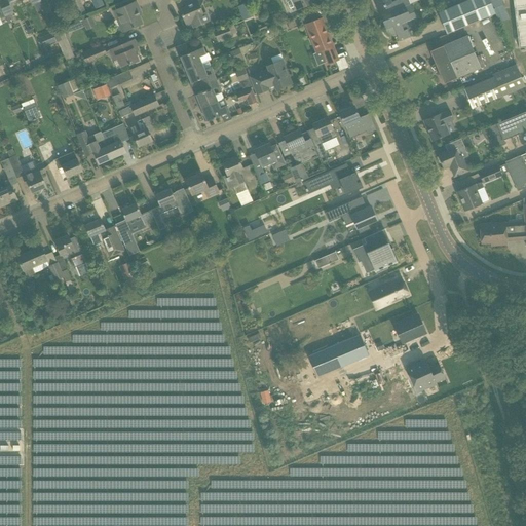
[(12,13),(6,0),(0,0),(0,4),(8,25),(14,22),(11,14),(12,13)]
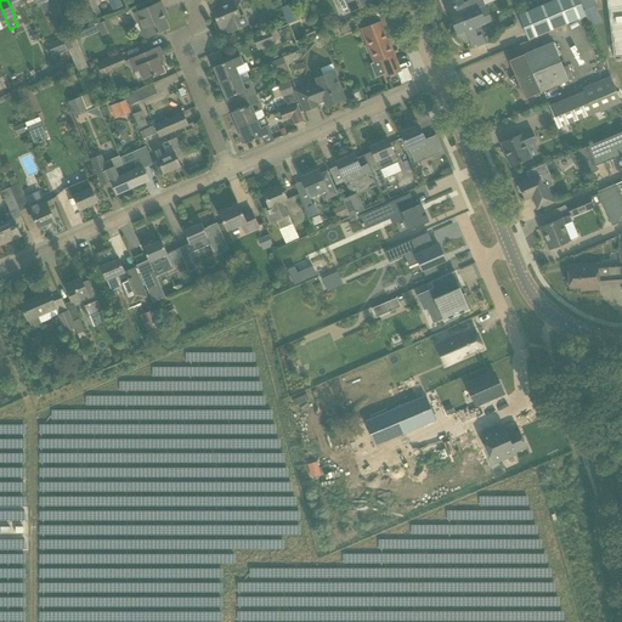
[(88,0),(96,18),(101,17),(94,0),(88,0)]
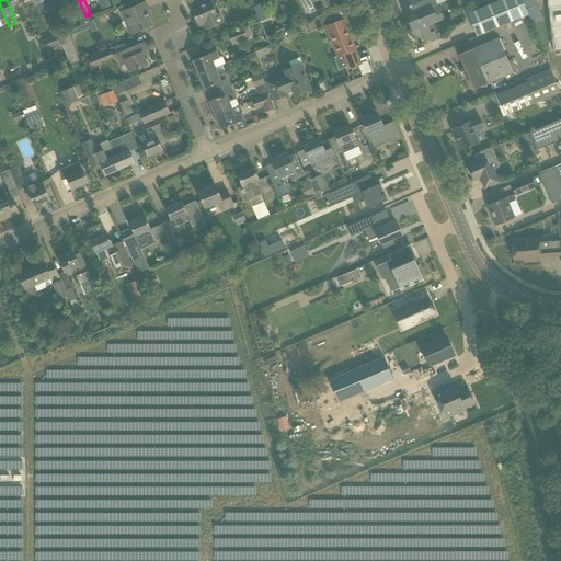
[(100,0),(98,1),(101,10),(111,6),(107,0),(100,0)]
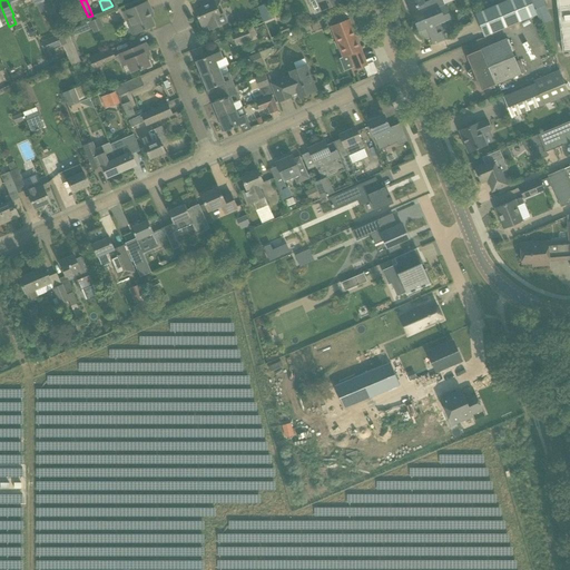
[(207,26),(209,30),(227,23),(223,13),(220,15),(214,0),(209,0),(199,5),(202,8),(195,11),(202,28),(207,26)]
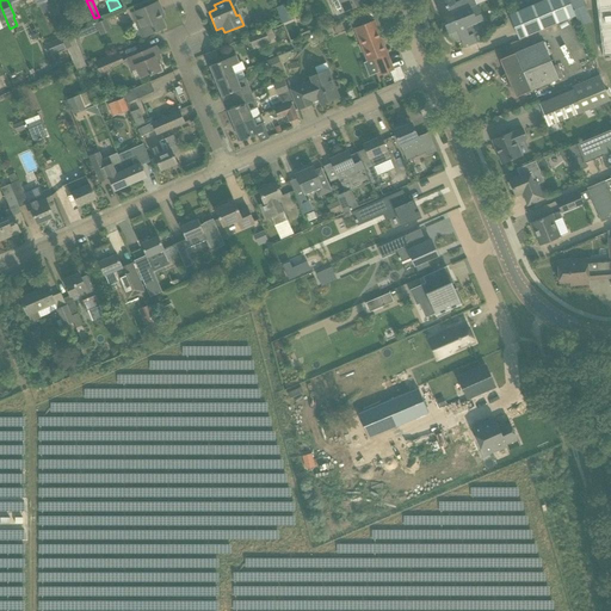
[(329,0),(337,16),(344,12),(345,12),(366,2),(365,0),(329,0)]
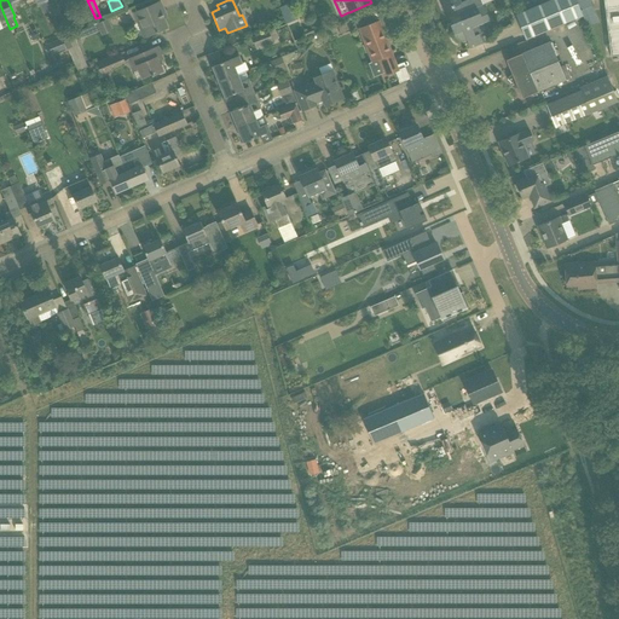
[(439,0),(444,11),(453,6),(457,15),(478,7),(484,4),(481,0),(469,0),(460,4),(457,0),(439,0)]
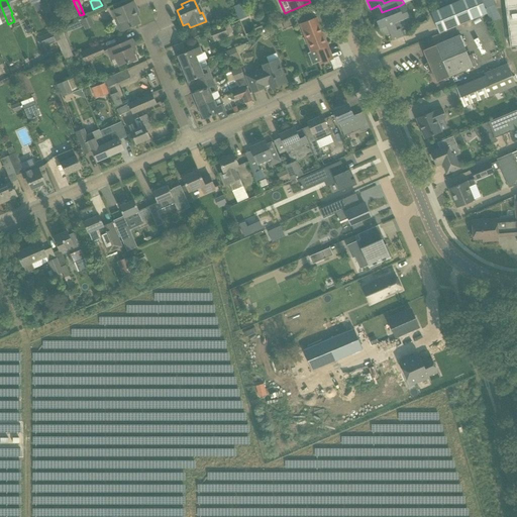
[(431,13),(439,33),(487,13),(481,0),(460,0),(461,0),(440,9),(431,13)]
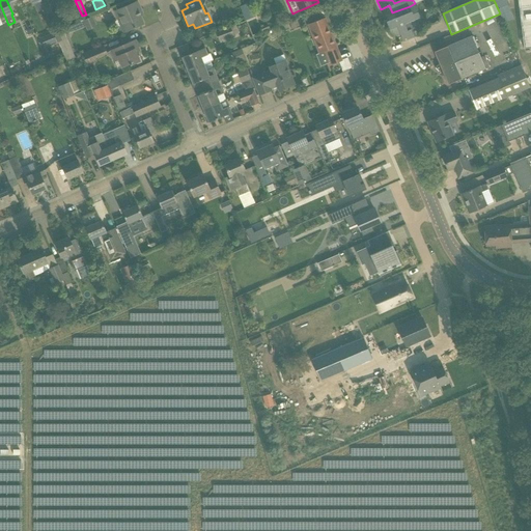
[(505,0),(494,0),(498,9),(507,5),(508,5),(505,0)]
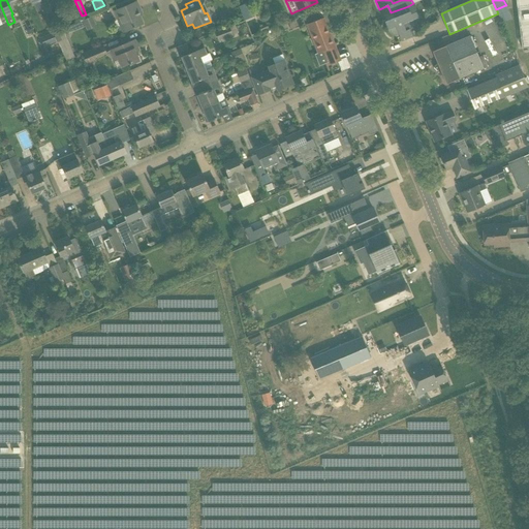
[(528,0),(516,0),(518,10),(528,8),(528,0)]
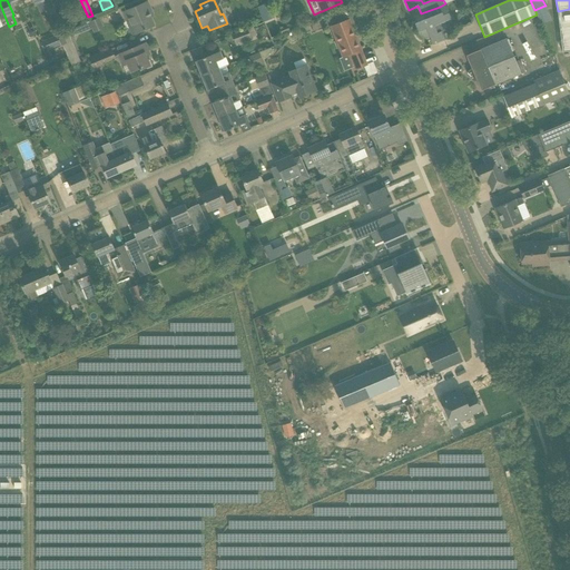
[(130,20),(136,33),(154,26),(148,13),(151,12),(147,2),(124,12),(127,22),(130,20)]
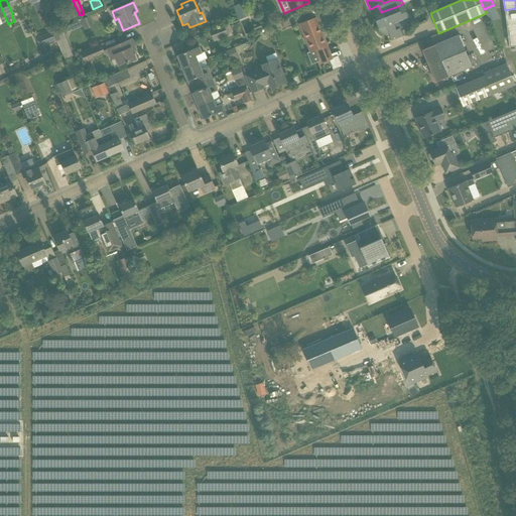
[(242,2),(233,6),(238,17),(246,14),(247,13),(242,2)]
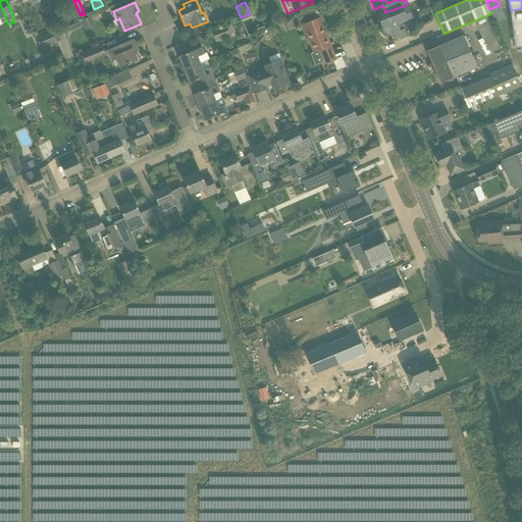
[(43,6),(47,14),(52,12),(49,3),(43,6)]
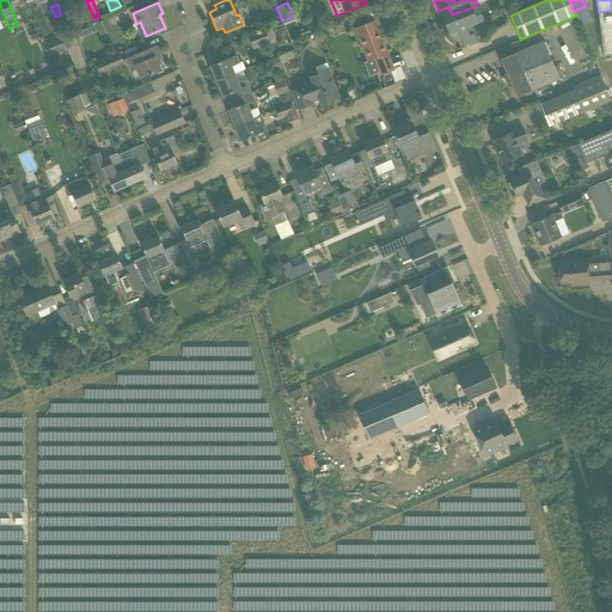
[(461,19),(446,26),(450,35),(451,38),(453,40),(456,41),(458,41),(461,40),(465,49),(478,43),(473,35),(476,34),(472,25),(478,24),(484,20),(482,14),(476,17),(472,7),(458,13),(461,19)]
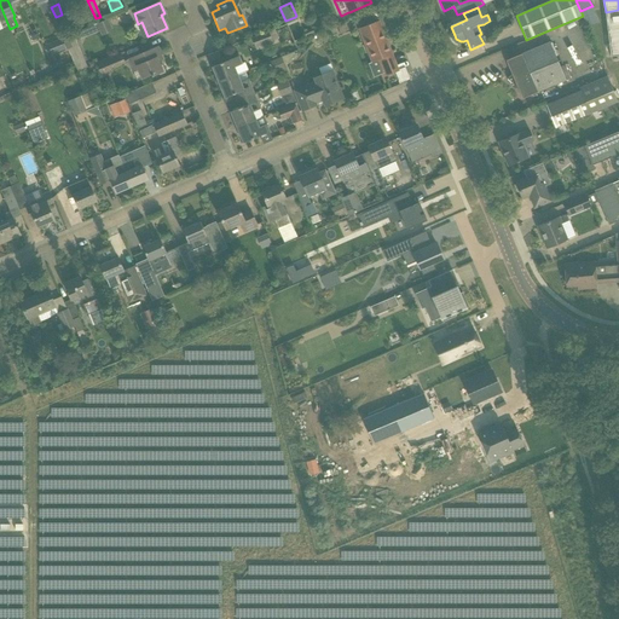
[(618,10),(606,12),(611,57),(618,55),(618,10)]
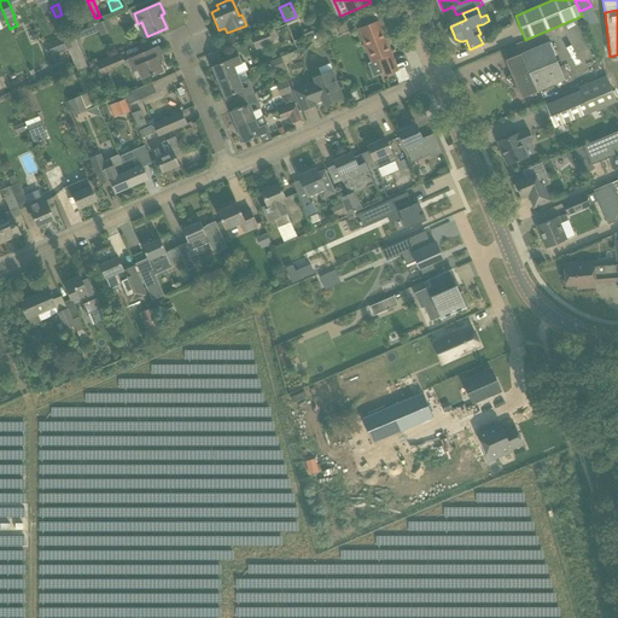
[(108,19),(99,22),(103,33),(111,30),(108,19)]
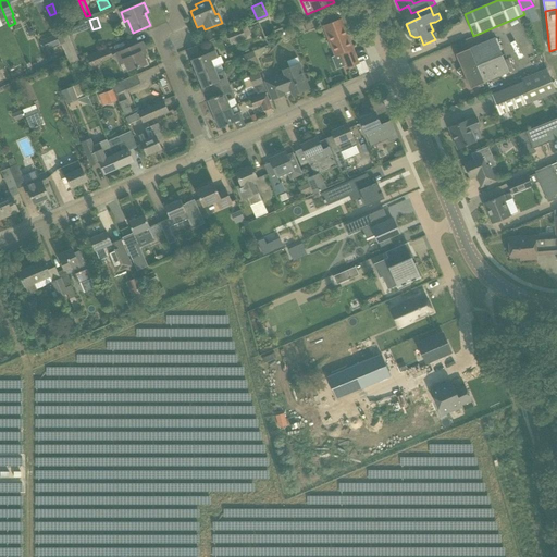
[(339,54),(346,70),(358,65),(355,56),(356,56),(342,19),(323,26),(335,56),(339,54)]
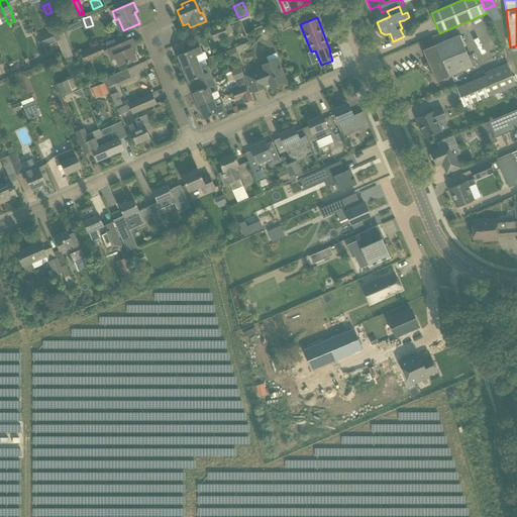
[(277,22),(270,25),(273,30),(280,27),(277,22)]
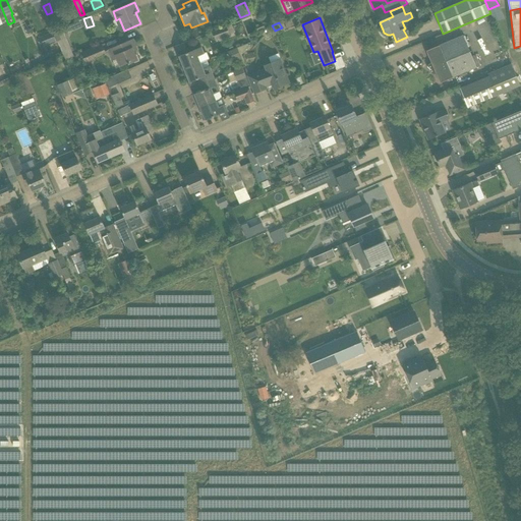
[(213,32),(216,41),(230,35),(226,25),(213,32)]
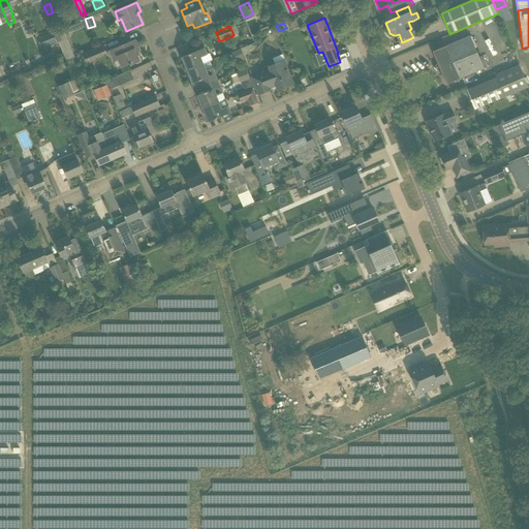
[(57,32),(54,33),(56,37),(59,43),(66,61),(67,61),(74,58),(74,57),(65,35),(63,30),(57,32)]
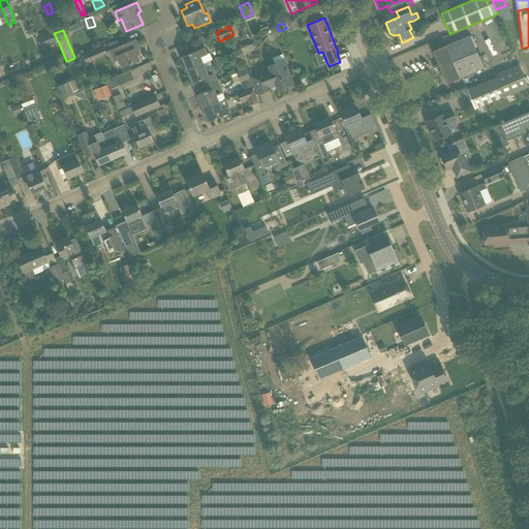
[(53,33),(40,38),(44,48),(57,42),(53,33)]
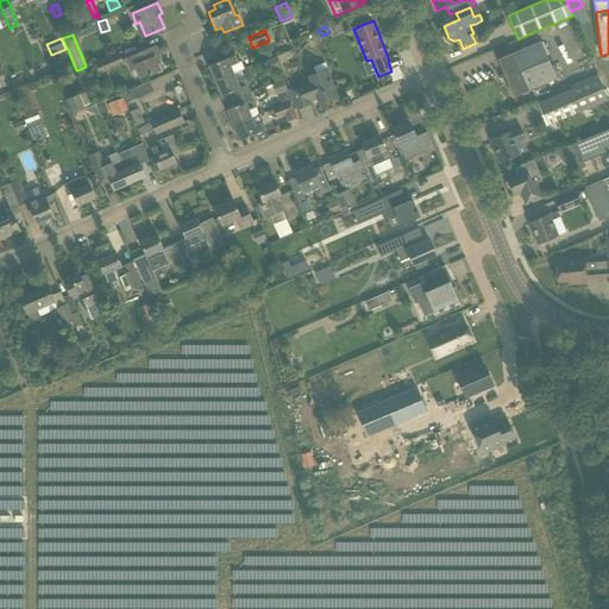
[(541,42),(472,70),(488,108),(557,79),(541,42)]
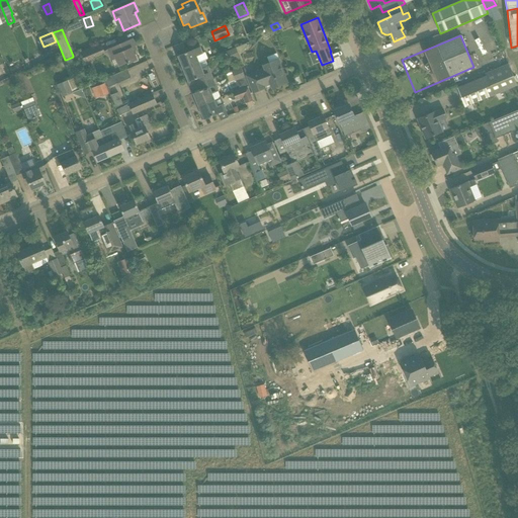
[(107,50),(115,69),(126,64),(127,66),(139,61),(136,55),(135,55),(132,49),(136,47),(133,39),(107,50)]
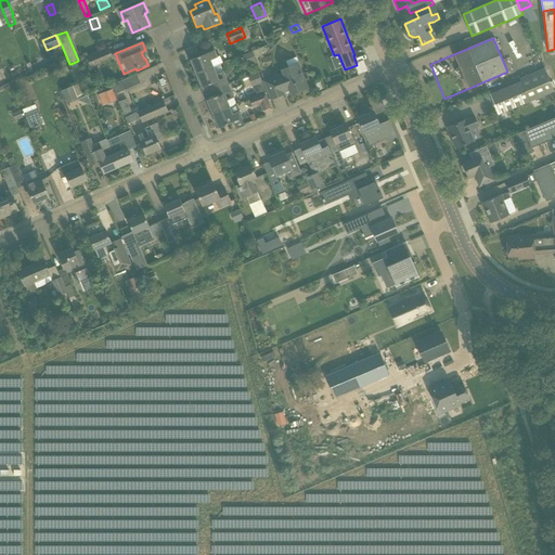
[(87,56),(91,68),(99,65),(97,62),(112,55),(108,48),(87,56)]
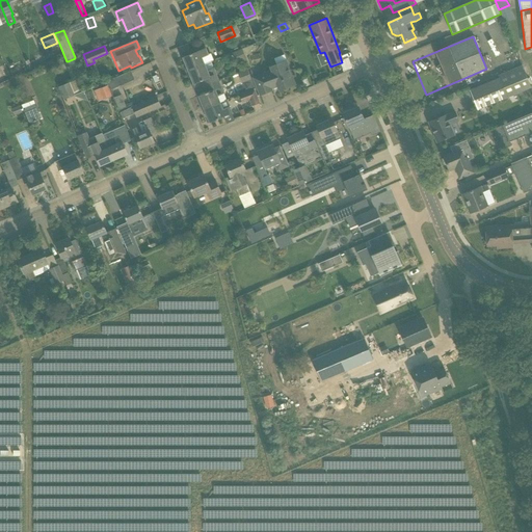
[(183,57),(188,71),(211,61),(213,60),(210,53),(208,54),(206,48),(192,54),(183,57)]
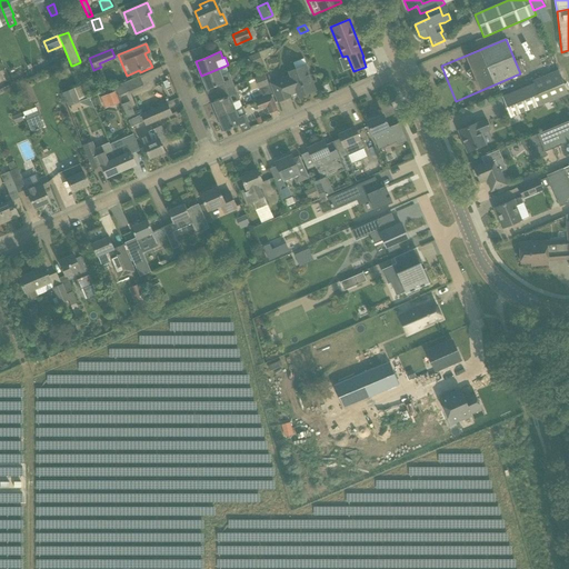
[(248,57),(253,69),(263,65),(259,52),(248,57)]
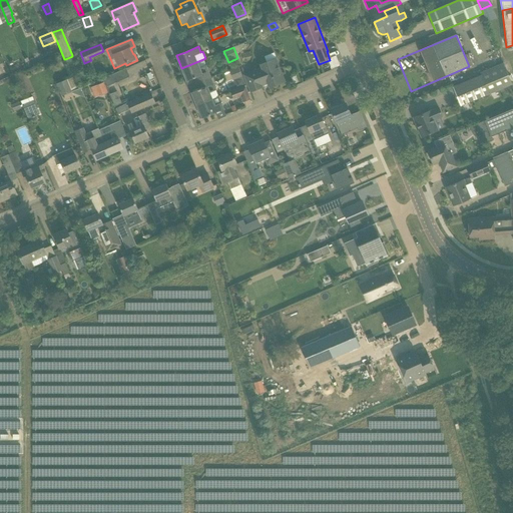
[(243,75),(250,92),(263,87),(262,85),(268,83),(269,88),(285,82),(277,59),(276,59),(274,53),(265,57),(267,62),(261,65),(262,68),(243,75)]
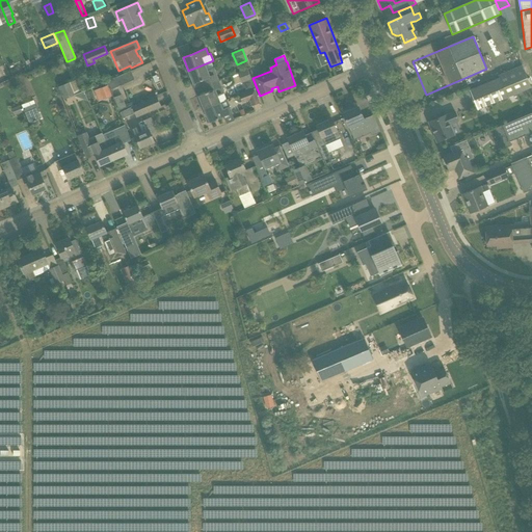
[(204,64),(188,71),(193,84),(202,81),(205,87),(219,81),(214,69),(207,71),(204,64)]
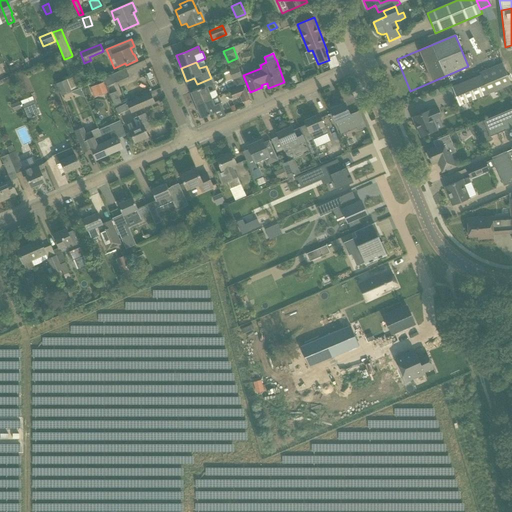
[(452,87),(460,105),(511,84),(503,63),(480,72),(481,75),(452,87)]
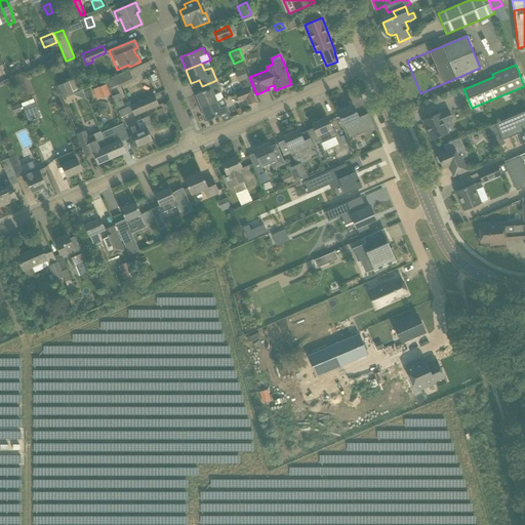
[(235,72),(239,83),(248,79),(244,69),(235,72)]
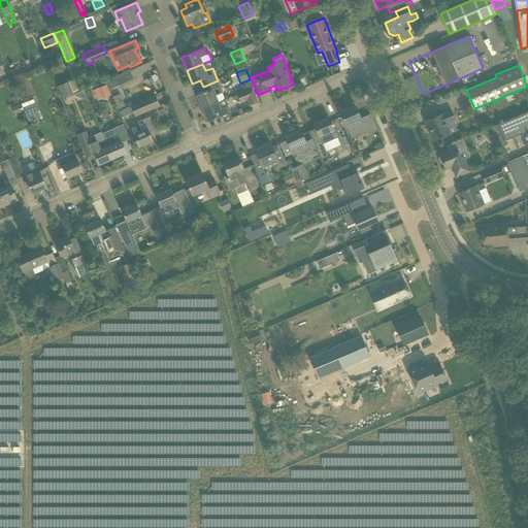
[(106,80),(110,90),(134,79),(130,70),(106,80)]
